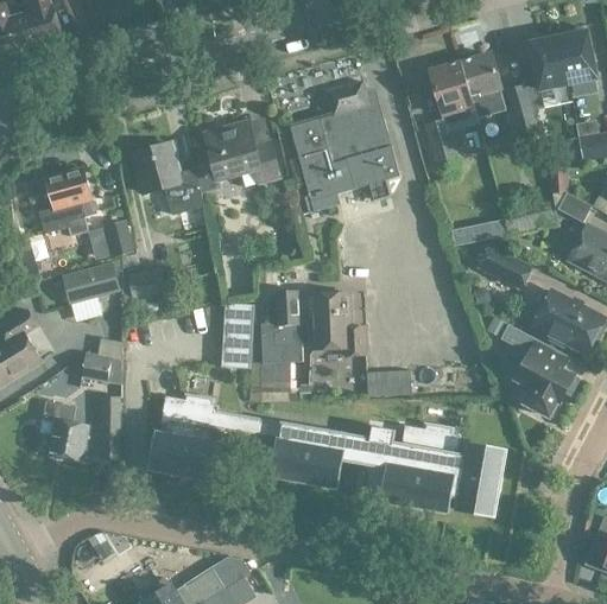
[(0,52),(14,49),(5,16),(1,1),(0,1),(0,52)]
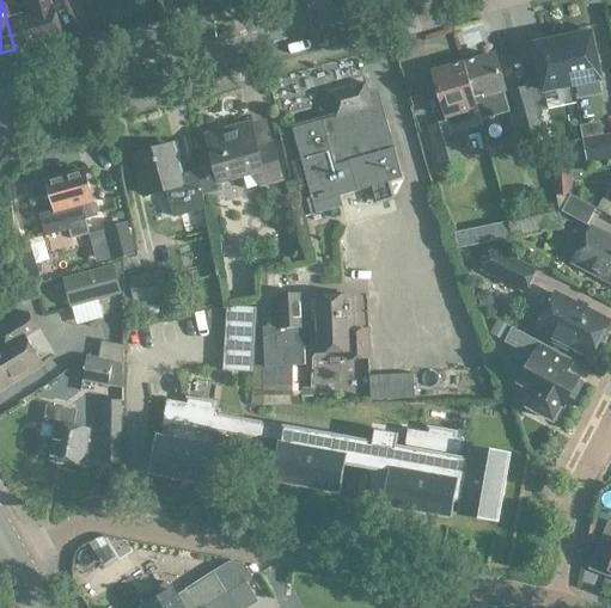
[(48,4),(25,10),(36,43),(57,36),(48,4)]
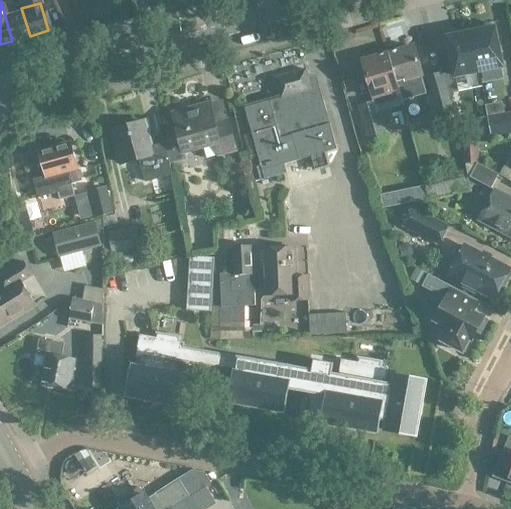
[(30,36),(21,8),(4,13),(12,41),(30,36)]
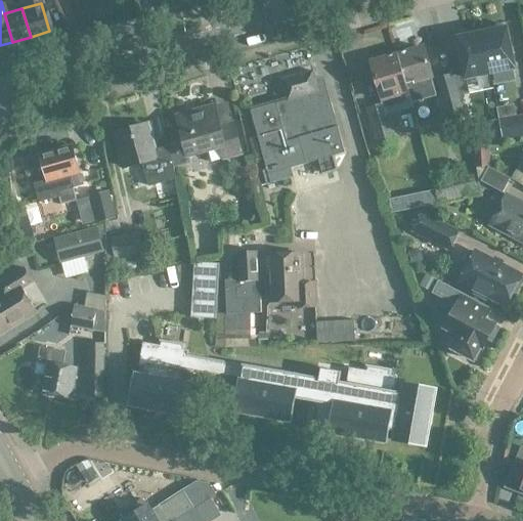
[(502,22),(483,25),(484,30),(481,31),(489,71),(514,66),(506,26),(503,26),(502,22)]
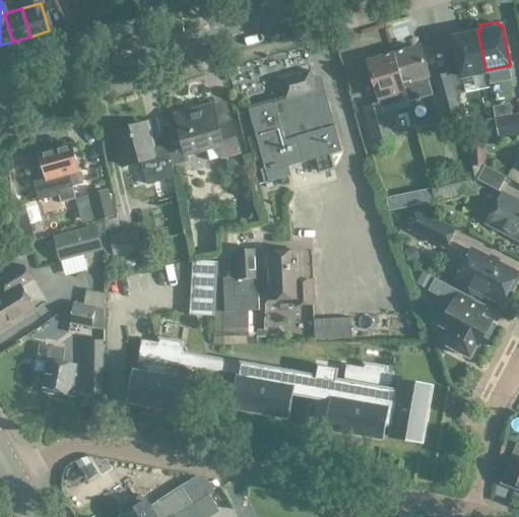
[(455,29),(456,35),(453,36),(461,75),(485,70),(477,30),(473,31),(472,26),(455,29)]
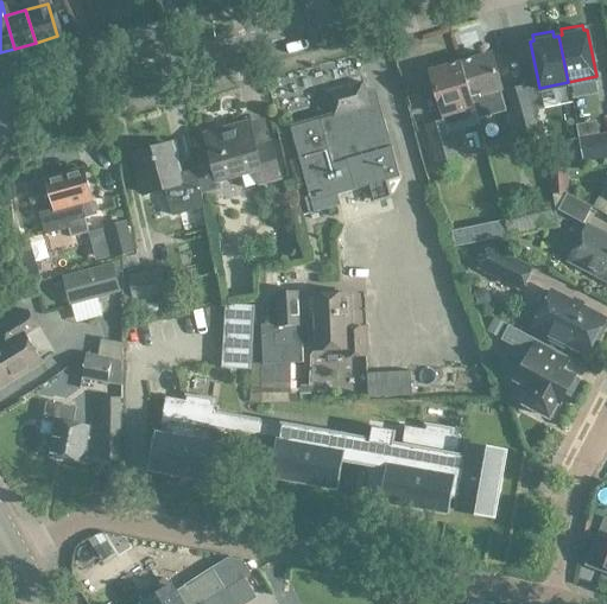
[(460,63),(474,116),(505,108),(491,55),(460,63)]
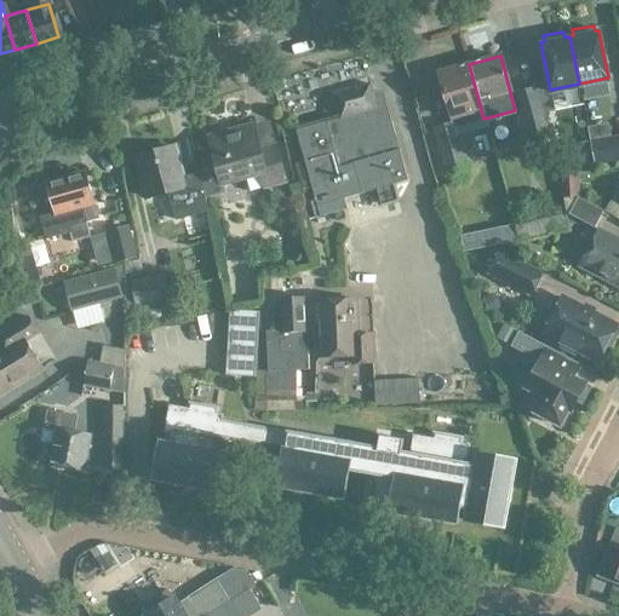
[(483,119),(469,64),(439,72),(450,116),(468,111),(471,126),(485,122),(483,119)]
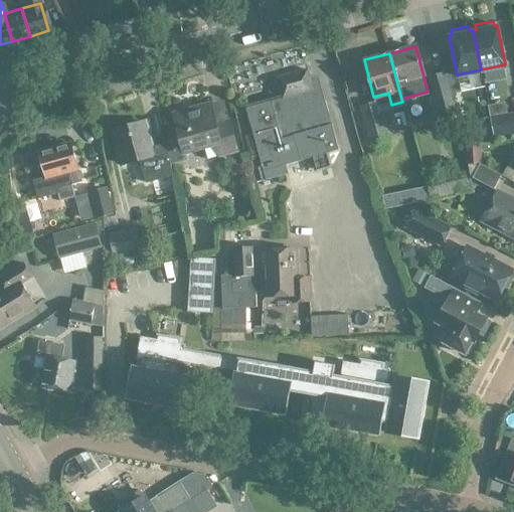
[(459,120),(444,68),(426,74),(432,94),(427,96),(437,126),(459,120)]
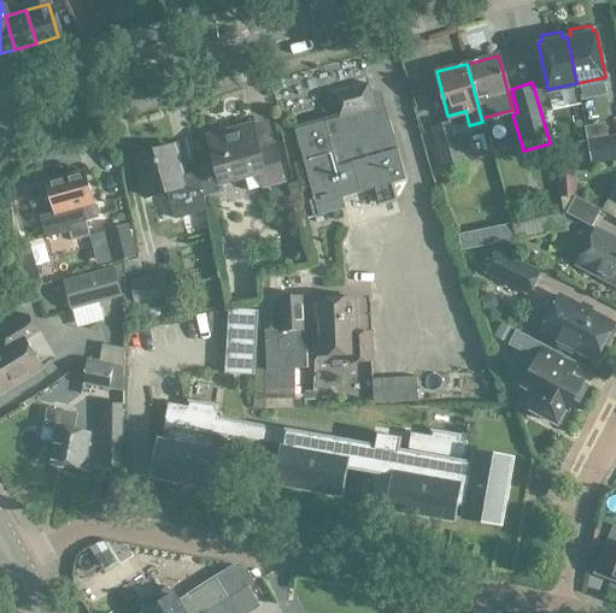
[(405,180),(388,118),(382,95),(373,98),(368,83),(332,93),(339,117),(294,129),(311,189),(318,214),(345,207),(342,196),(359,192),(405,180)]
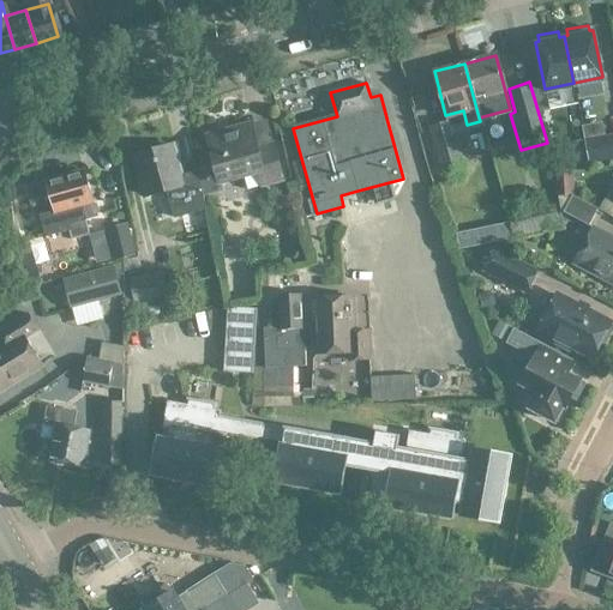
[(464,164),(451,118),(428,124),(431,131),(426,132),(434,163),(438,162),(442,170),(464,164)]
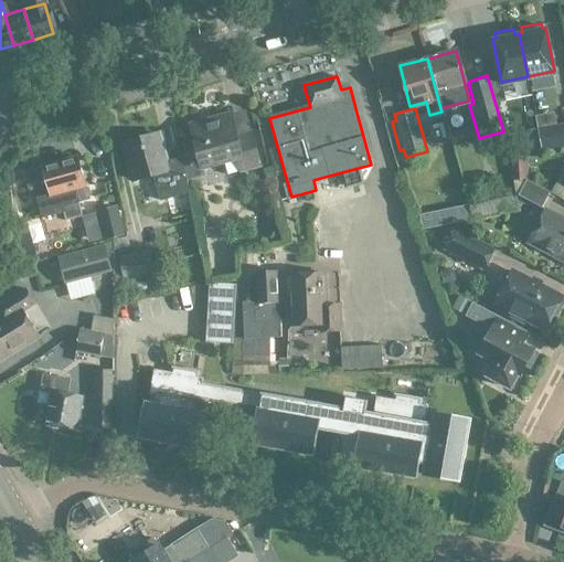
[(190,125),(198,151),(183,155),(183,156),(188,178),(203,173),(202,167),(235,158),(240,172),(261,167),(249,126),(235,130),(232,119),(217,123),(216,117),(190,125)]
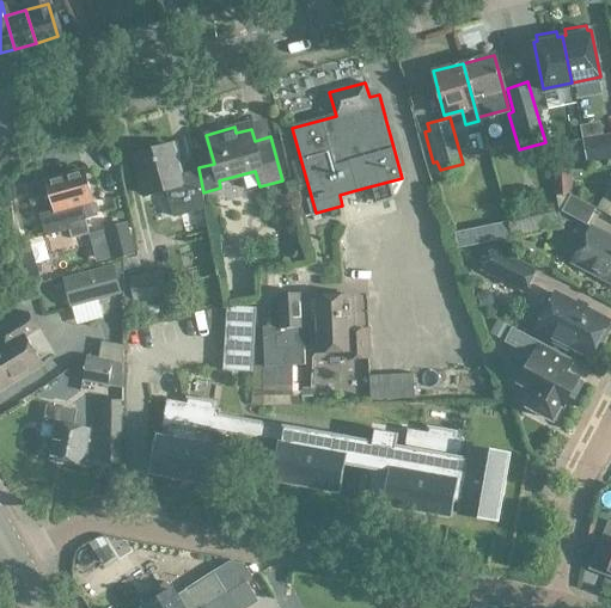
[(603,137),(584,142),(587,160),(610,155),(610,130),(602,133),(603,137)]
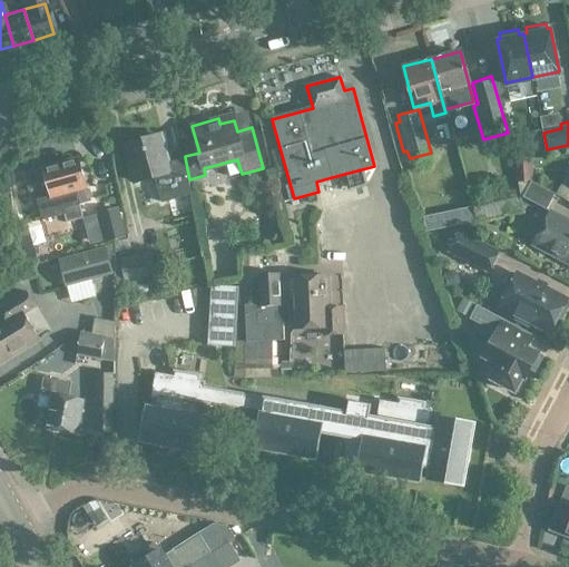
[(523,149),(520,130),(509,132),(512,150),(523,149)]
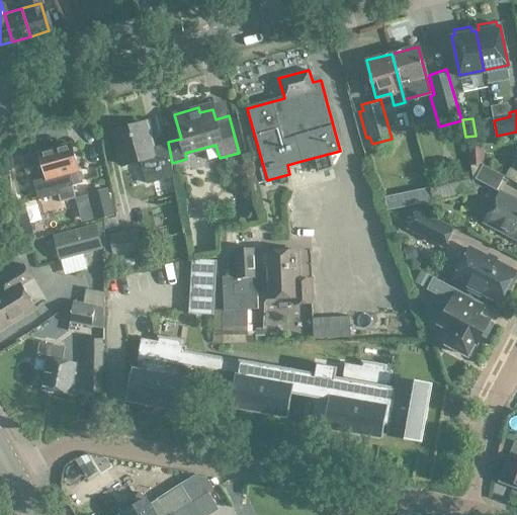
[(155,156),(152,147),(146,122),(114,131),(122,164),(141,159),(146,176),(155,156)]
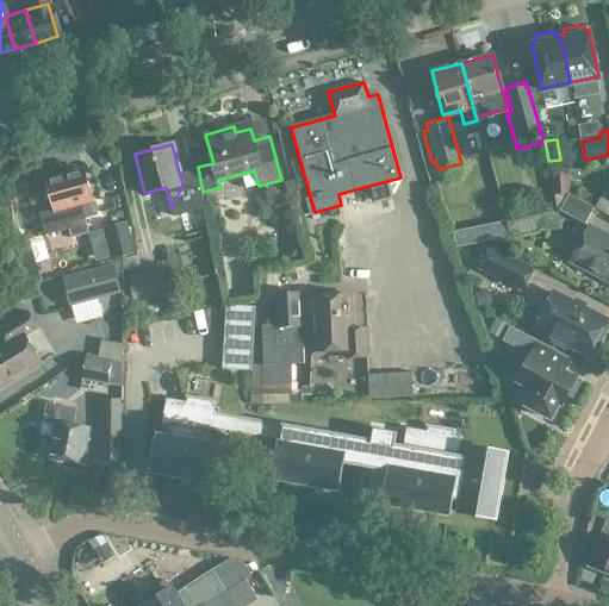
[(38,162),(42,175),(82,164),(79,151),(38,162)]
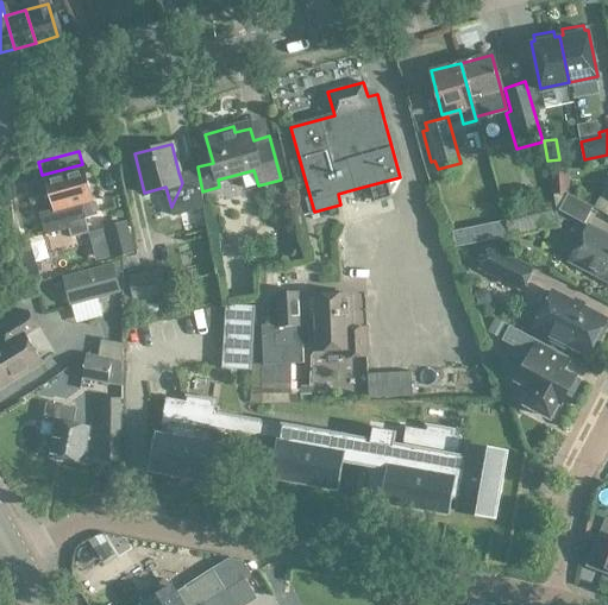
[(568,190),(566,165),(549,166),(550,191),(568,190)]
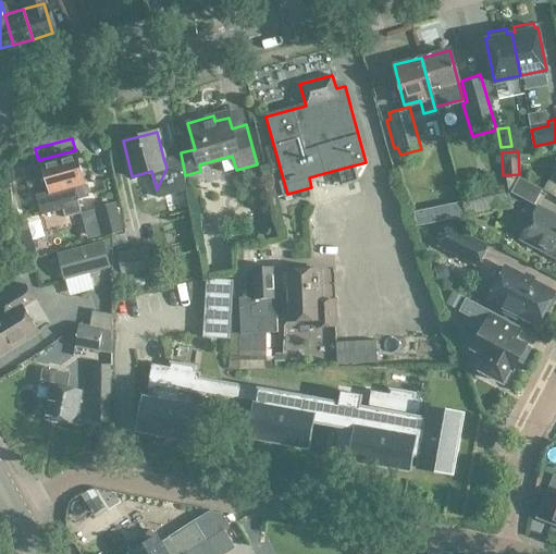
[(41,212),(62,207),(64,214),(78,210),(75,199),(78,198),(75,186),(84,183),(76,154),(41,162),(48,191),(36,194),(41,212)]
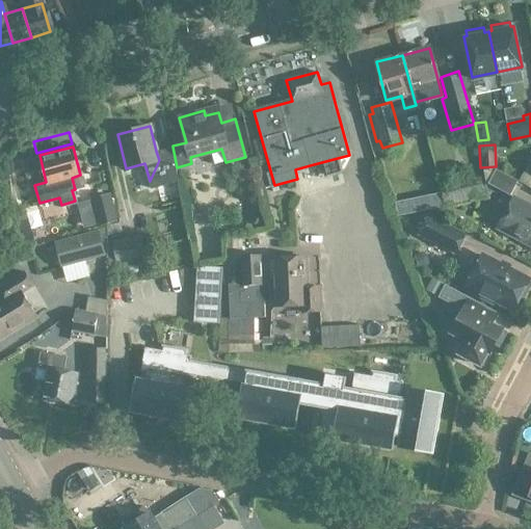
[(159,160),(150,181),(152,187),(179,180),(177,167),(173,147),(156,151),(159,160)]
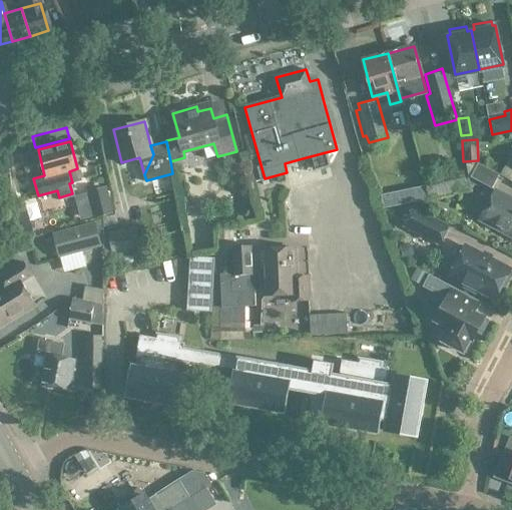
[(490,186),(497,172),(476,161),(469,175),(490,186)]
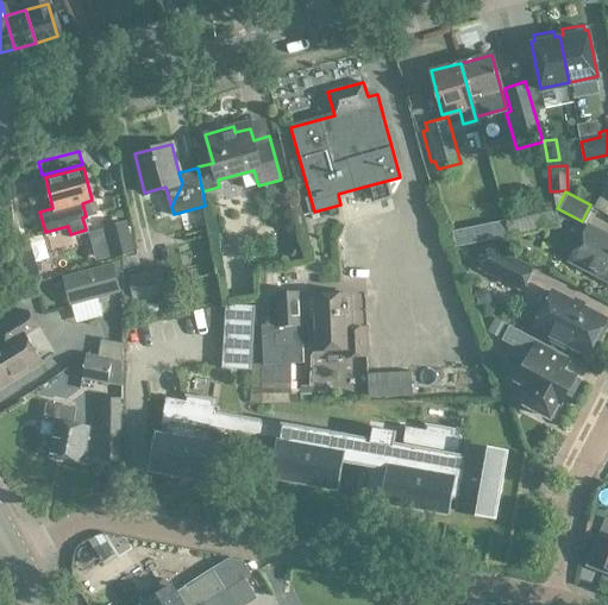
[(555,224),(550,199),(505,208),(509,233),(555,224)]
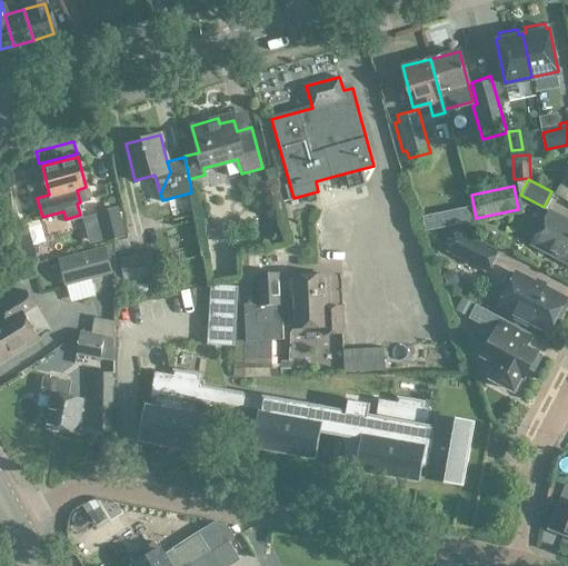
[(88,232),(96,237),(103,235),(105,236),(121,232),(115,206),(97,210),(98,215),(90,217),(86,225),(88,232)]
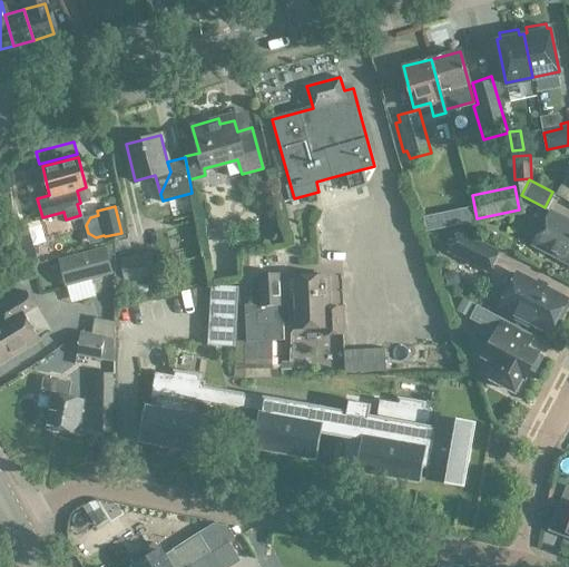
[(437,209),(422,213),(425,227),(439,225),(437,209)]
